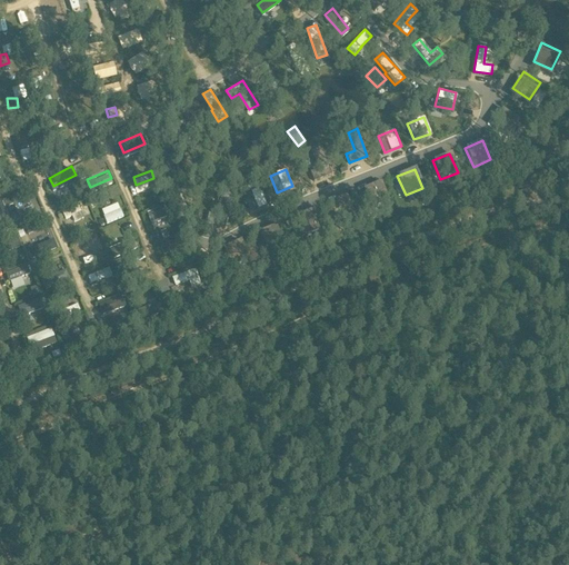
[(212,186),(208,186),(209,194),(221,191),(218,175),(210,176),(212,186)]
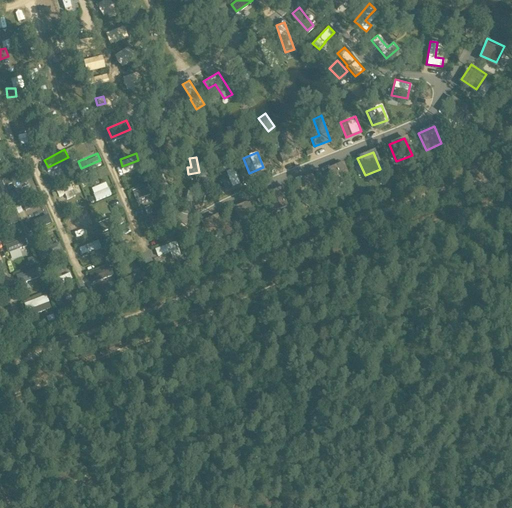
[(351,180),(344,164),(329,170),(336,187),(351,180)]
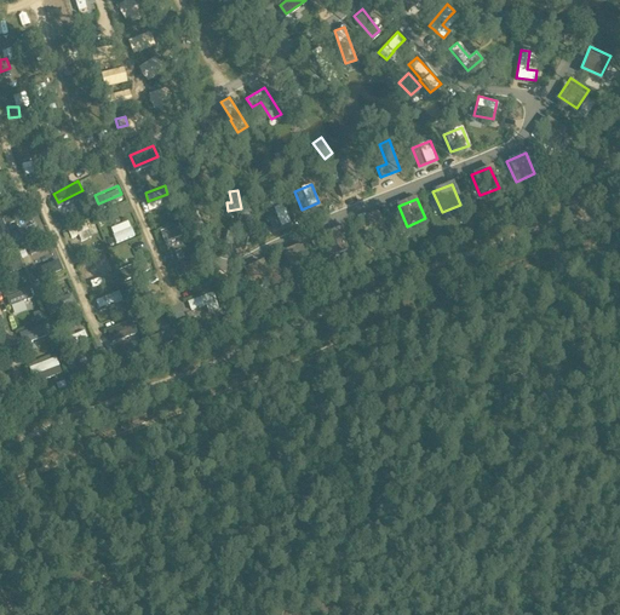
[(291,223),(283,206),(265,212),(273,230),(291,223)]
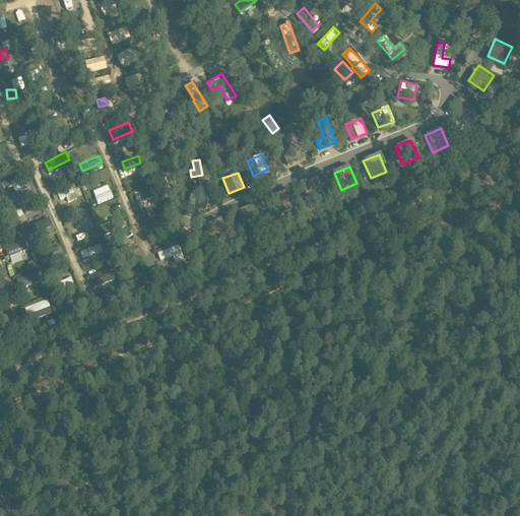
[(2,180),(0,180),(0,201),(2,206),(11,202),(10,198),(2,180)]
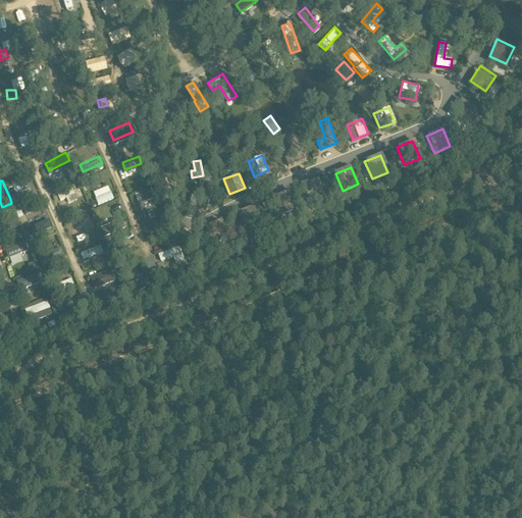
[(131,193),(147,189),(145,180),(128,186),(131,193)]
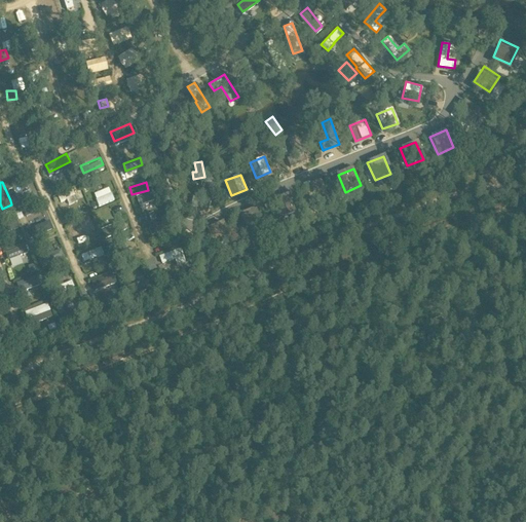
[(15,193),(19,198),(35,191),(32,185),(15,193)]
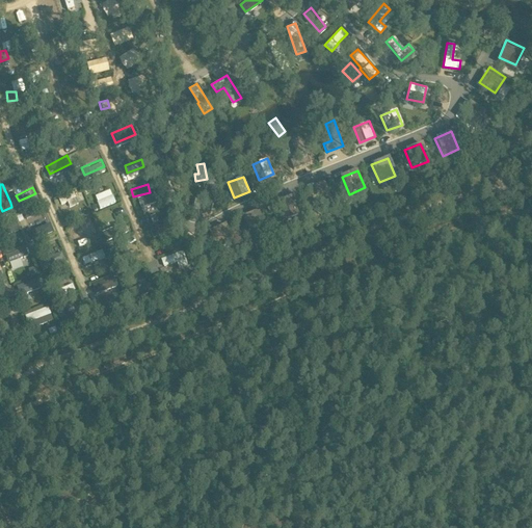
[(60,202),(76,194),(73,188),(57,195),(60,202)]
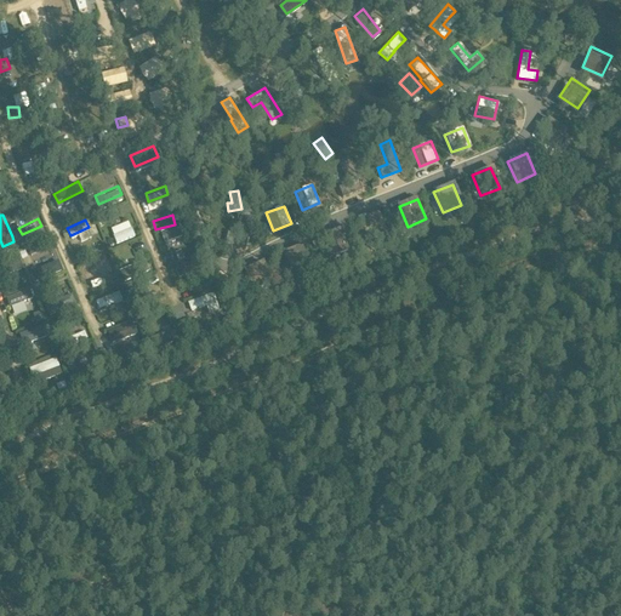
[(191,232),(186,221),(160,231),(165,241),(191,232)]
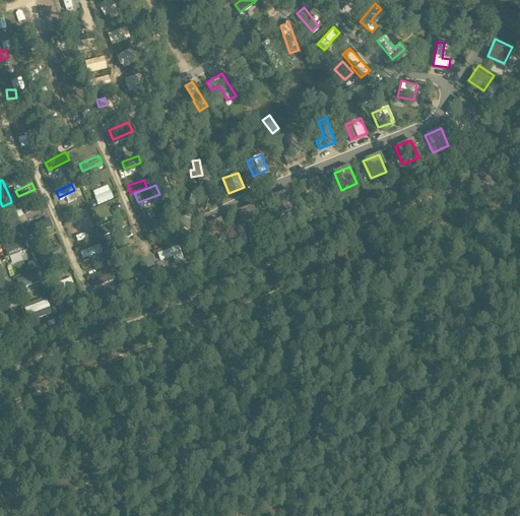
[(98,198),(112,191),(110,186),(94,193),(98,198)]
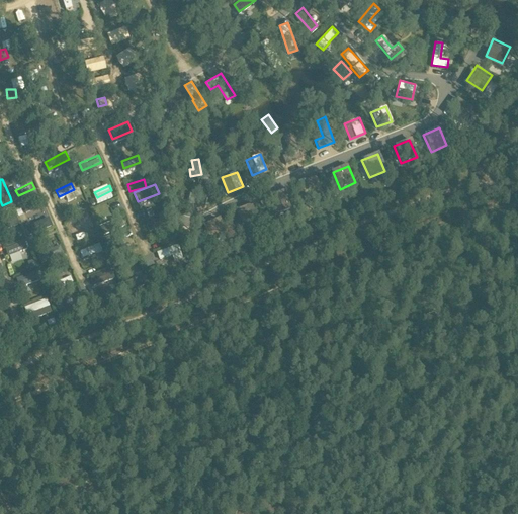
[(37,194),(35,188),(19,196),(21,201),(37,194)]
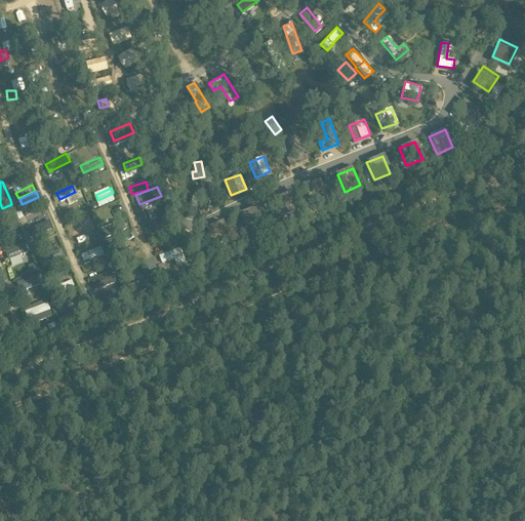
[(295,212),(287,195),(272,201),(279,218),(295,212)]
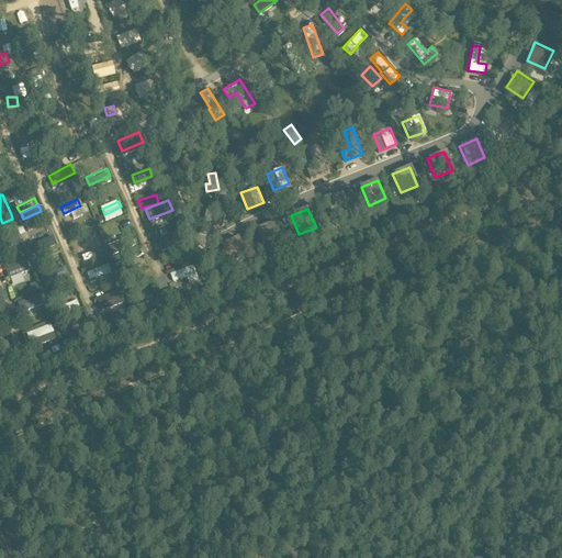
[(283,241),(274,222),(258,230),(266,248),(283,241)]
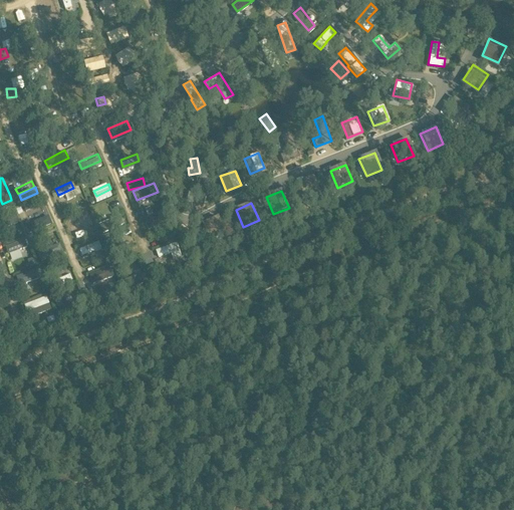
[(0,225),(17,219),(14,210),(0,214),(0,225)]
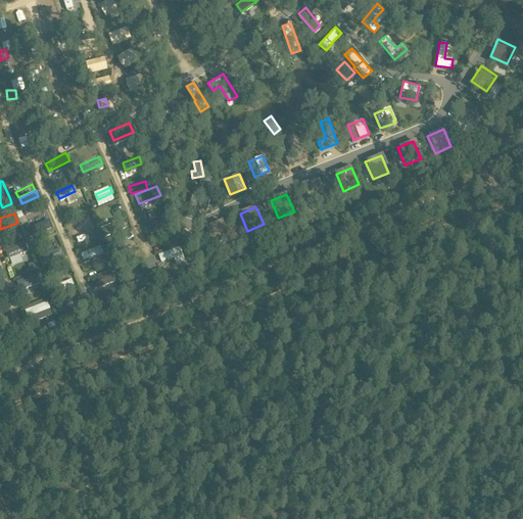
[(173,225),(169,216),(147,224),(151,233),(173,225)]
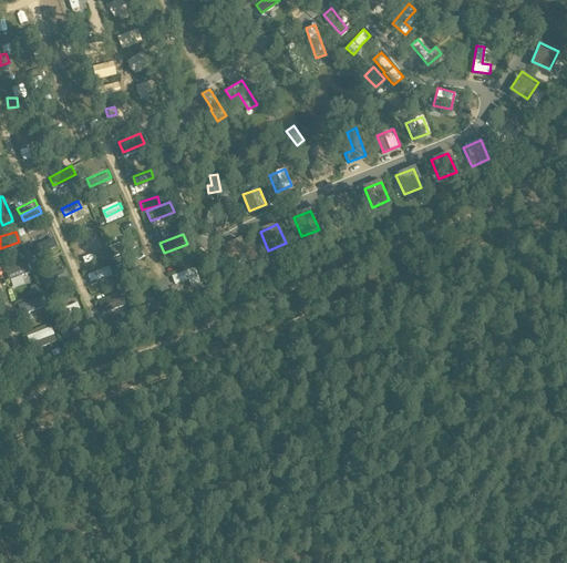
[(55,244),(52,236),(28,246),(31,255),(55,244)]
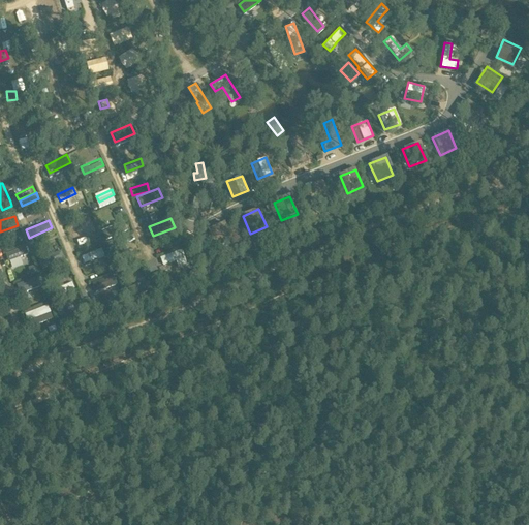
[(127,230),(123,221),(101,229),(105,239),(127,230)]
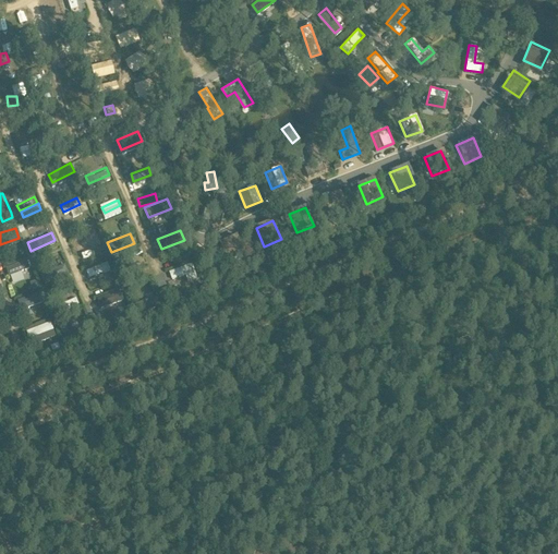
[(21,251),(2,257),(4,263),(23,256),(21,251)]
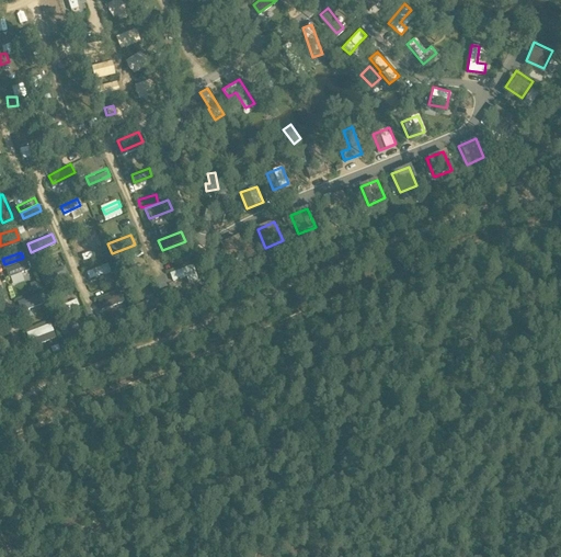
[(30,268),(26,259),(6,266),(9,275),(30,268)]
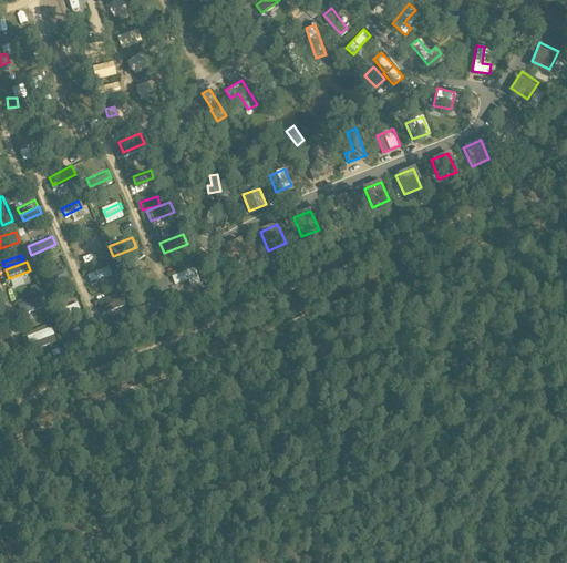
[(64,264),(41,275),(44,284),(69,273),(64,264)]
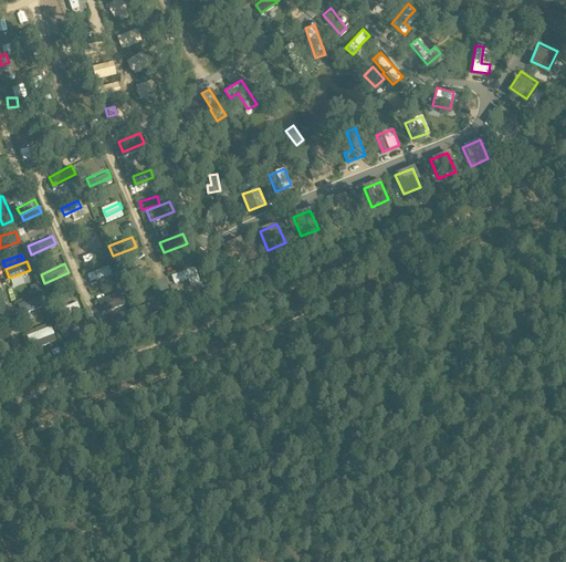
[(108,263),(87,272),(92,281),(97,279),(96,277),(111,270),(108,263)]
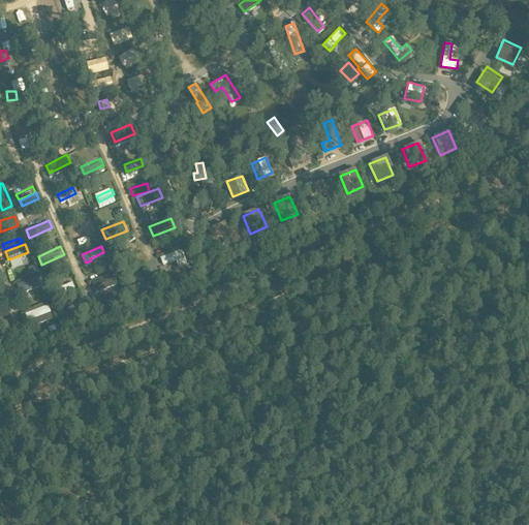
[(135,246),(122,250),(124,256),(137,252),(135,246)]
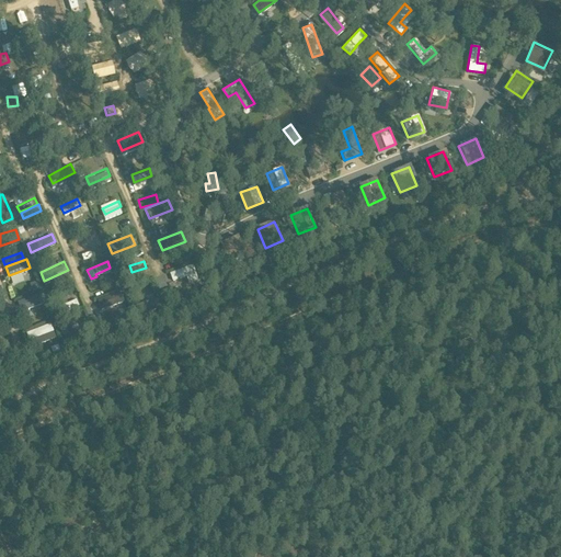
[(197,277),(193,264),(170,272),(173,279),(187,274),(190,280),(197,277)]
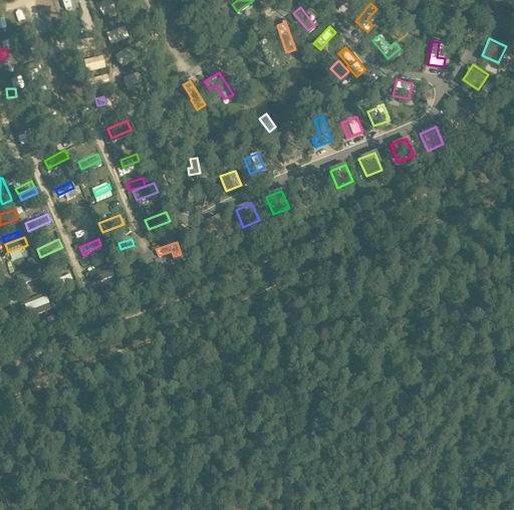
[(112,273),(108,263),(88,271),(92,280),(112,273)]
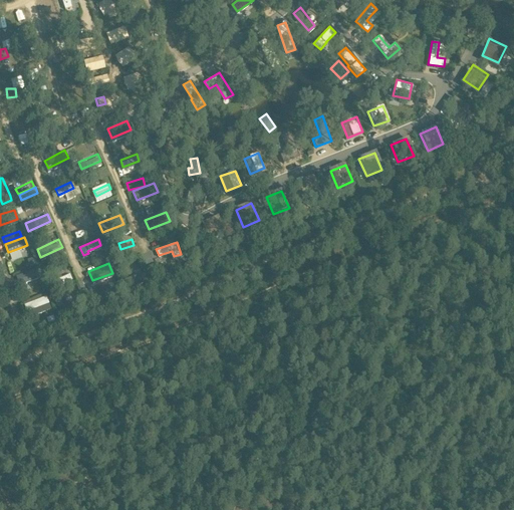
[(53,269),(55,275),(68,272),(66,266),(53,269)]
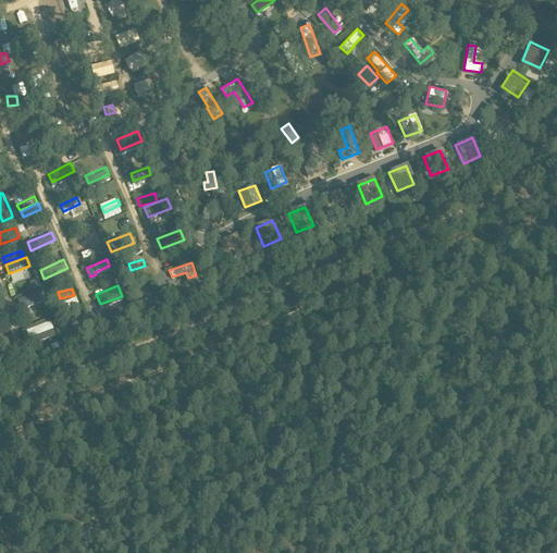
[(44,299),(39,290),(17,297),(22,307),(44,299)]
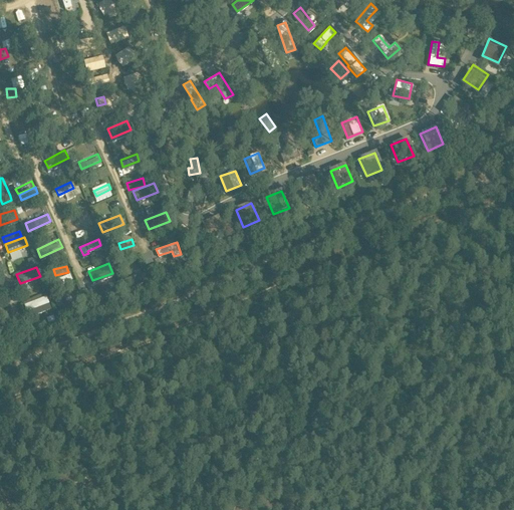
[(147,278),(144,269),(123,276),(126,285),(147,278)]
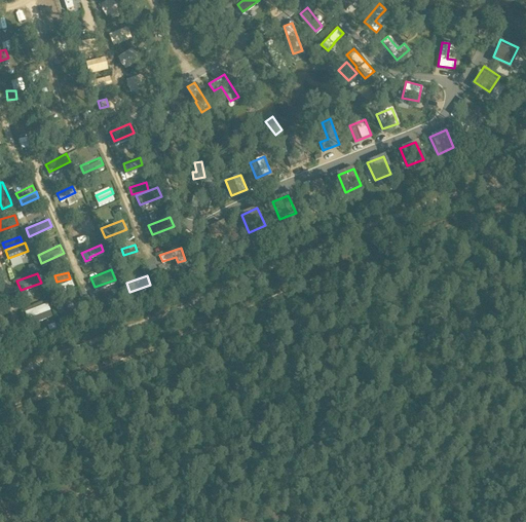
[(59,291),(73,284),(70,277),(55,285),(59,291)]
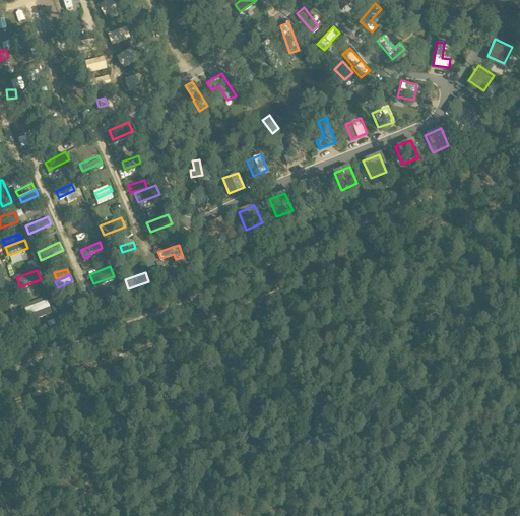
[(27,312),(48,304),(46,298),(24,306),(27,312)]
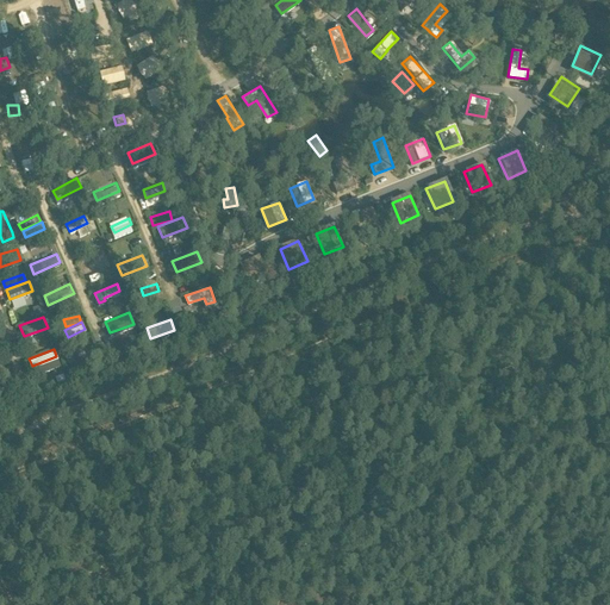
[(98,361),(93,350),(74,359),(70,360),(75,370),(98,361)]
